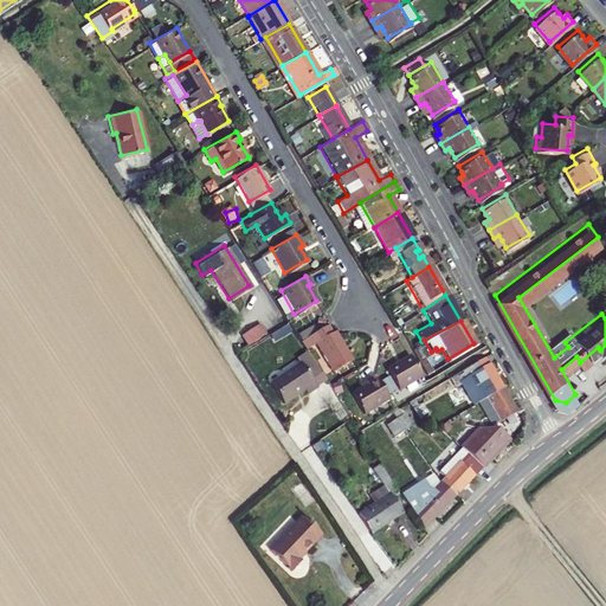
[(244,335),(251,346),(269,334),(263,323),(244,335)]
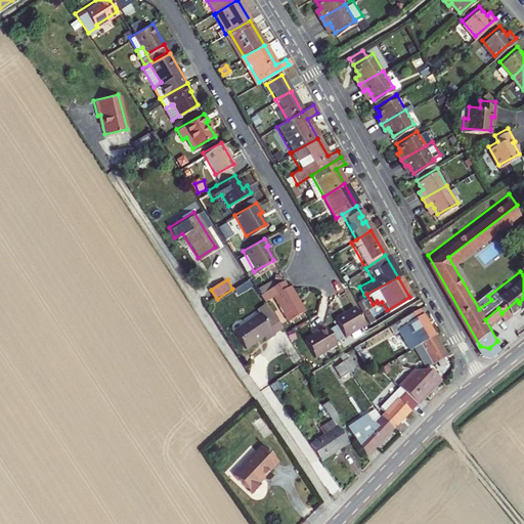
[(258,294),(262,300),(270,296),(285,321),(302,311),(288,286),(285,287),(281,280),(258,294)]
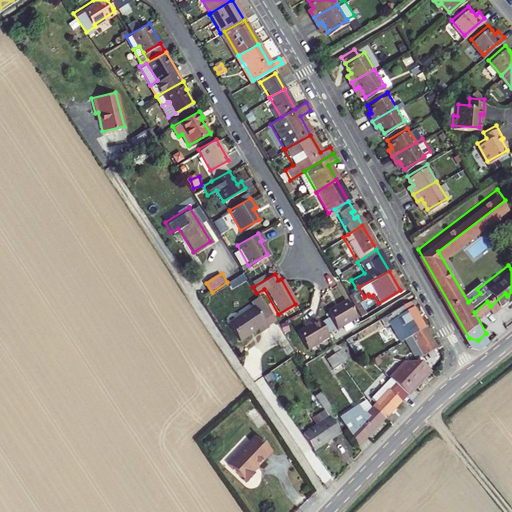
[(349,292),(345,294),(352,306),(356,303),(349,292)]
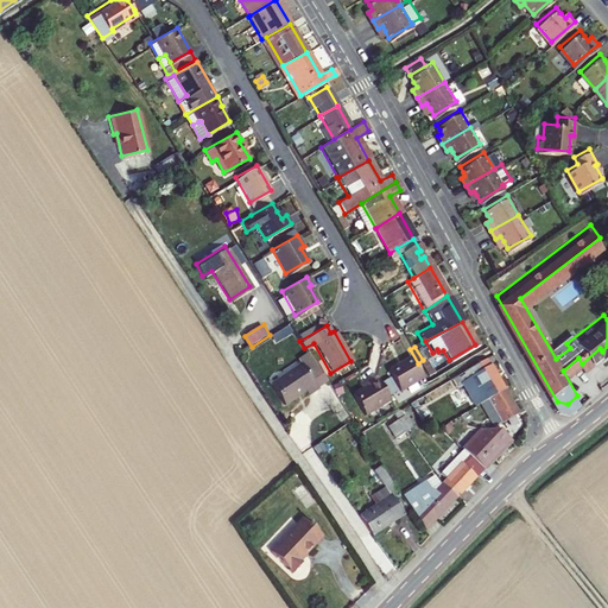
[(309,353),(304,348),(293,355),(297,361),(309,353)]
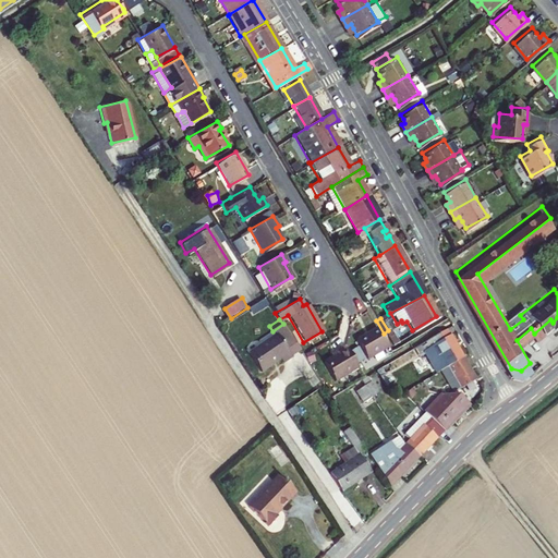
[(283,324),(273,331),(245,348),(257,366),(276,354),(279,360),(288,353),(287,352),(298,346),(283,324)]
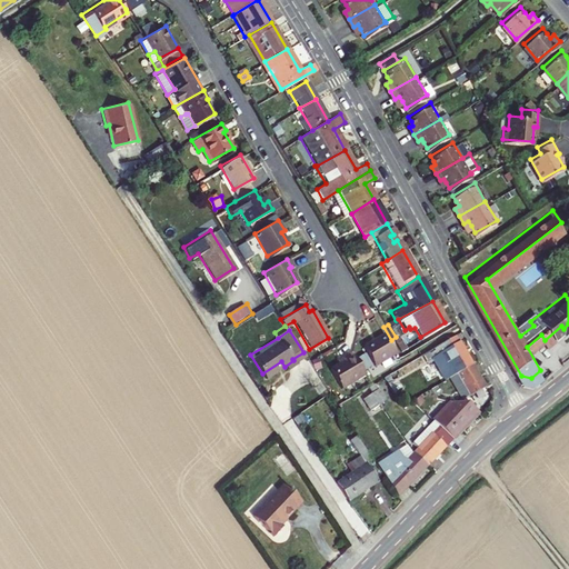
[(371,365),(392,352),(381,333),(360,346),(371,365)]
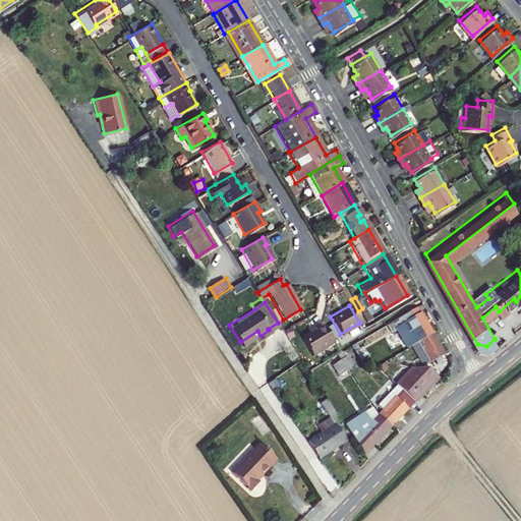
[(414,312),(411,306),(388,321),(392,326),(404,346),(408,344),(428,333),(416,311),(414,312)]
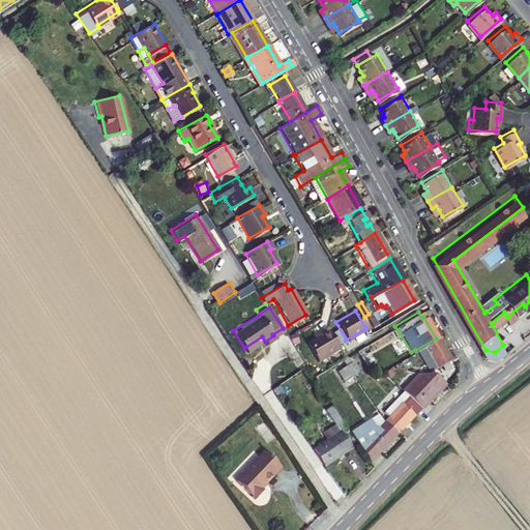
[(364,317),(371,327),(376,324),(370,314),(369,314),(364,317)]
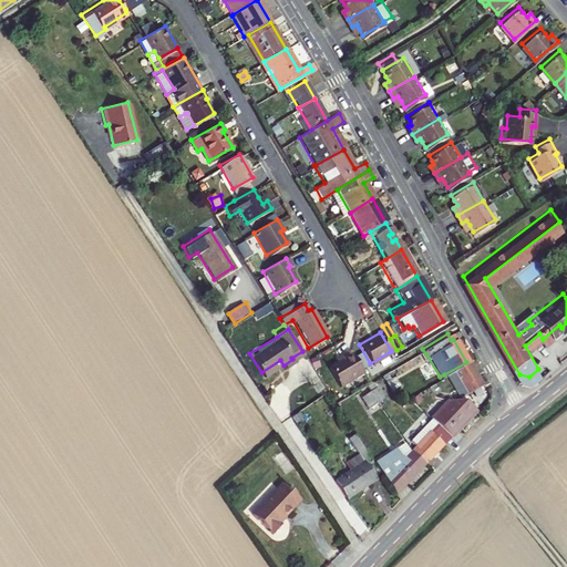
[(360,370),(348,349),(339,354),(340,356),(326,366),(337,384),(348,378),(360,370)]
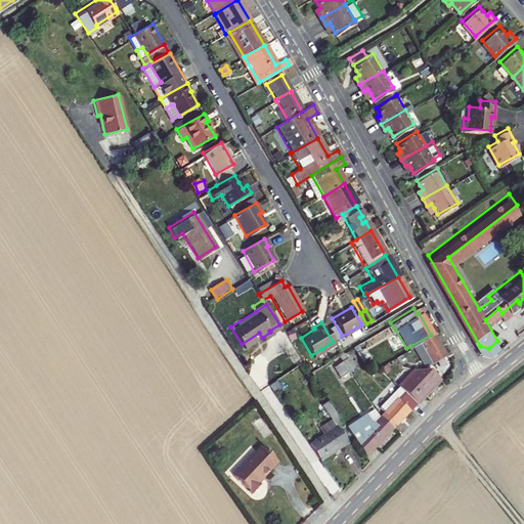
[(390,322),(384,325),(387,332),(394,328),(390,322)]
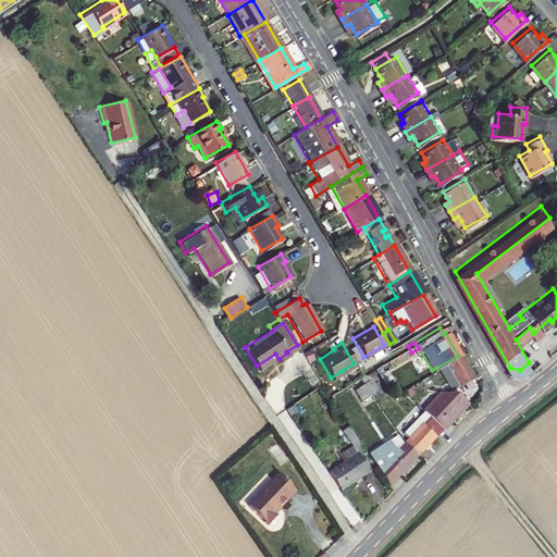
[(458,356),(436,368),(449,391),(471,379),(467,371),(465,373),(460,367),(463,366),(458,356)]
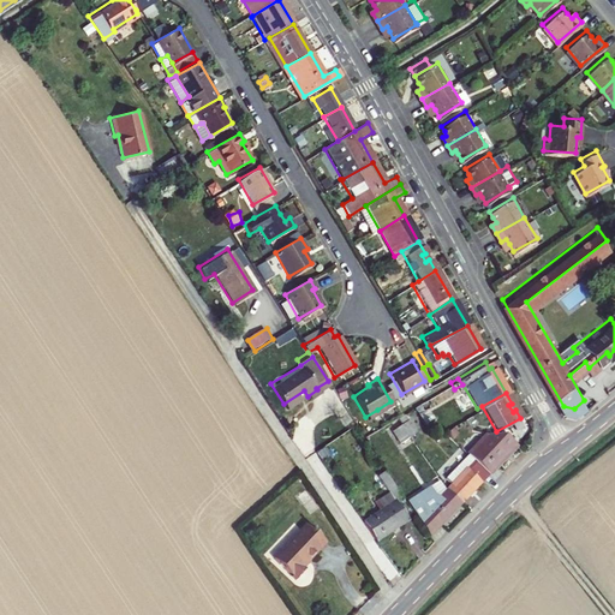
[(381,416),(394,408),(390,401),(377,410),(381,416)]
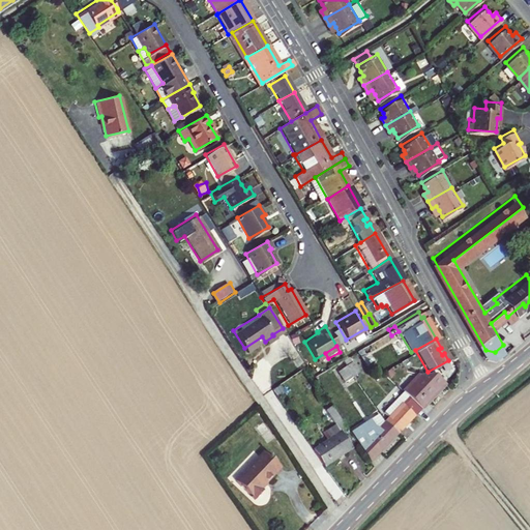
[(355,361),(340,372),(347,382),(361,372),(355,361)]
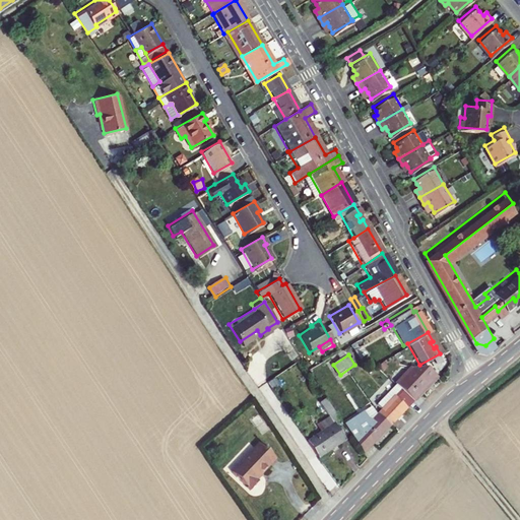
[(426,368),(411,367),(395,383),(399,386),(411,398),(412,399),(435,377),(426,368)]
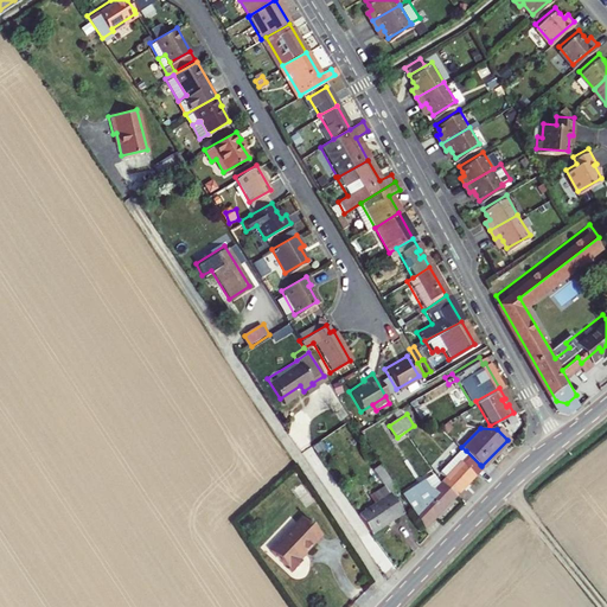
[(461,447),(458,442),(430,471),(436,480),(466,451),(461,447)]
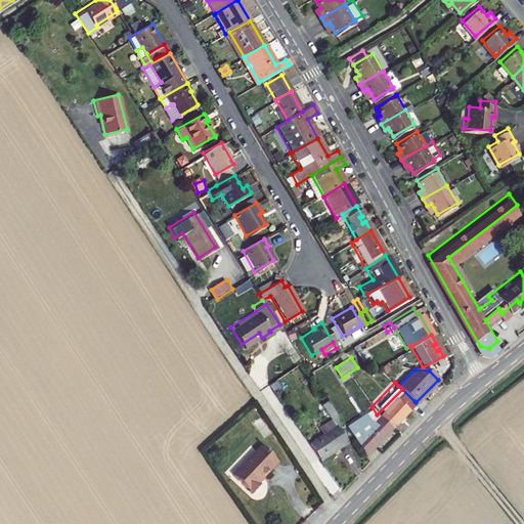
[(415,401),(402,389),(377,415),(390,427),(415,401)]
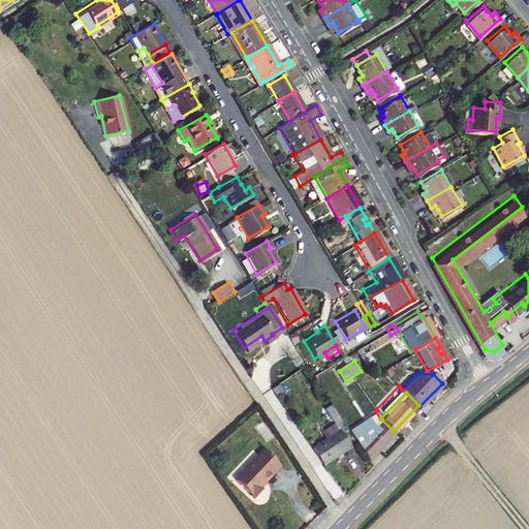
[(309,445),(320,462),(347,445),(337,427),(342,424),(329,402),(322,406),(332,421),(319,428),(324,436),(309,445)]
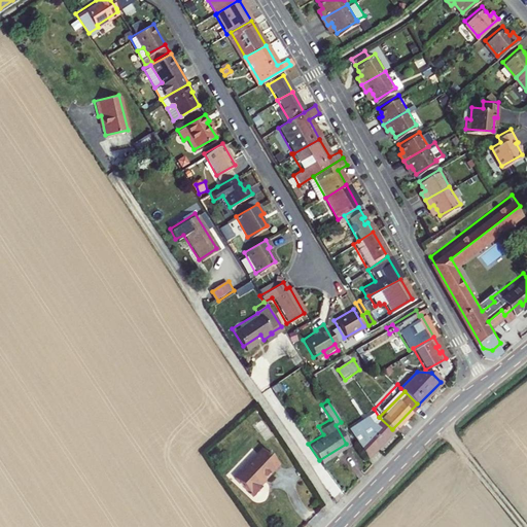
[(379,417),(374,409),(365,415),(374,423),(379,417)]
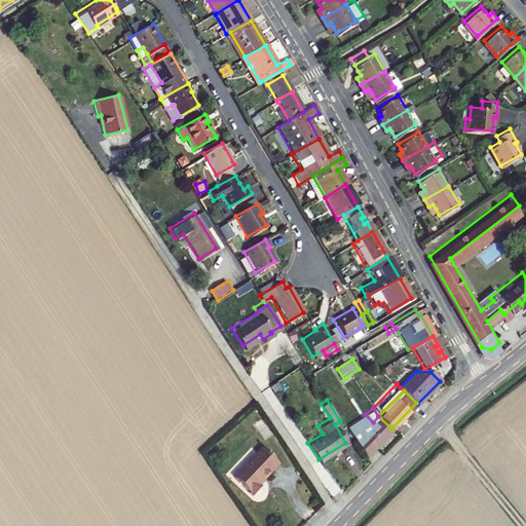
[(378,416),(373,422),(365,414),(345,427),(351,437),(365,454),(391,428),(378,416)]
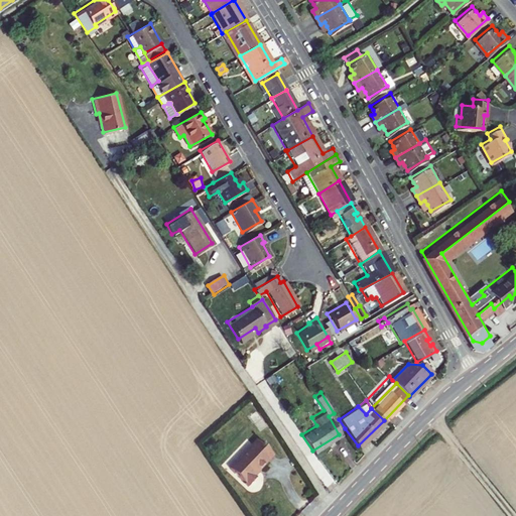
[(228,467),(247,484),(255,475),(252,472),(271,450),(255,436),(228,467)]
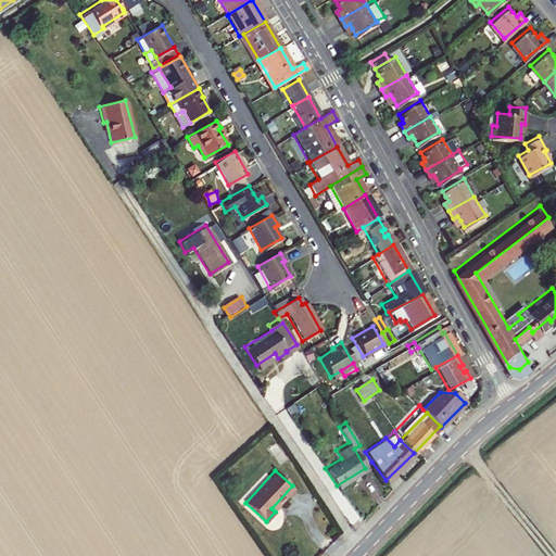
All buildings are outlined.
